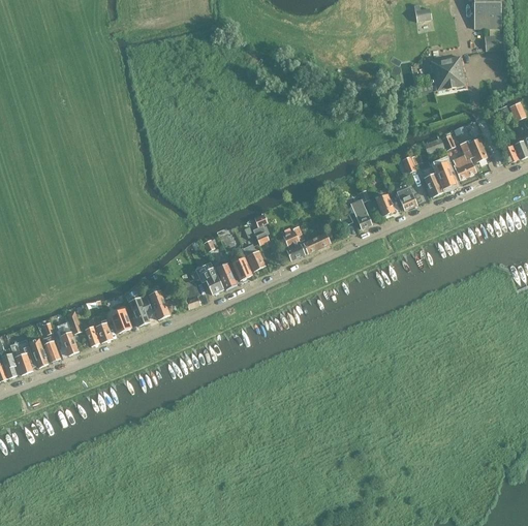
[(472,0),(473,27),(499,27),(498,0),(472,0)]
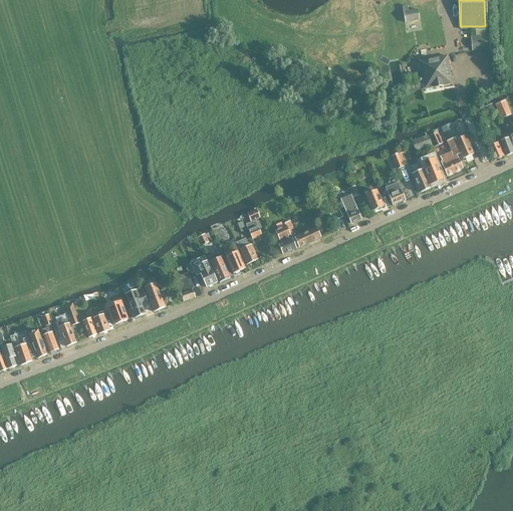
[(418,17),(416,7),(408,9),(407,4),(402,5),(405,19),(418,17)]
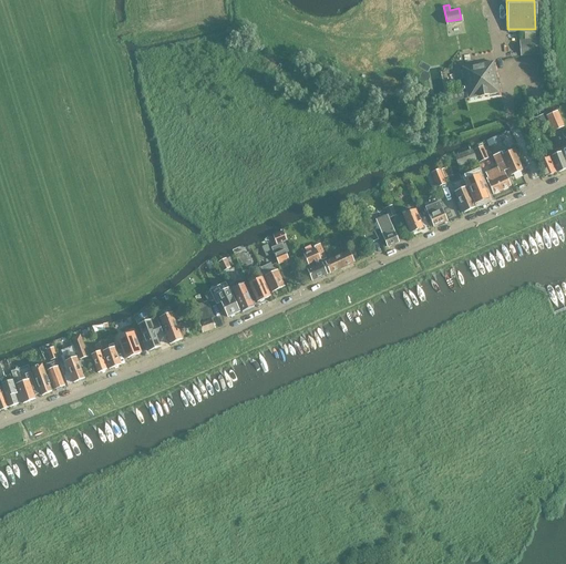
[(538,52),(536,37),(518,38),(521,53),(538,52)]
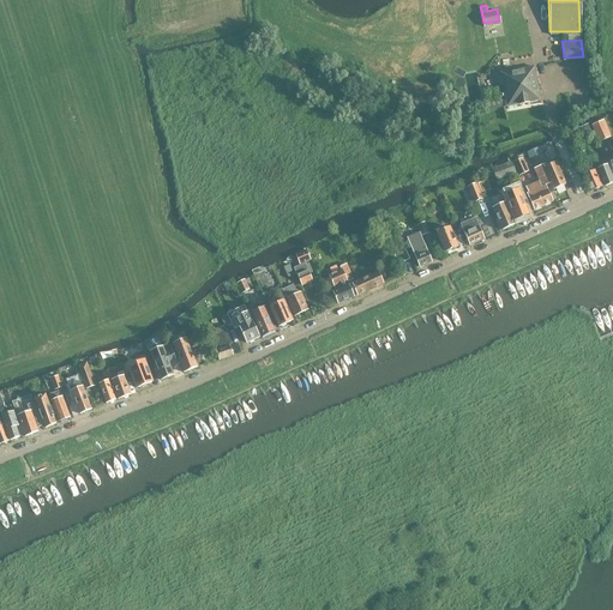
[(503,89),(505,104),(518,102),(527,100),(540,97),(536,83),(533,64),(499,70),(503,89)]
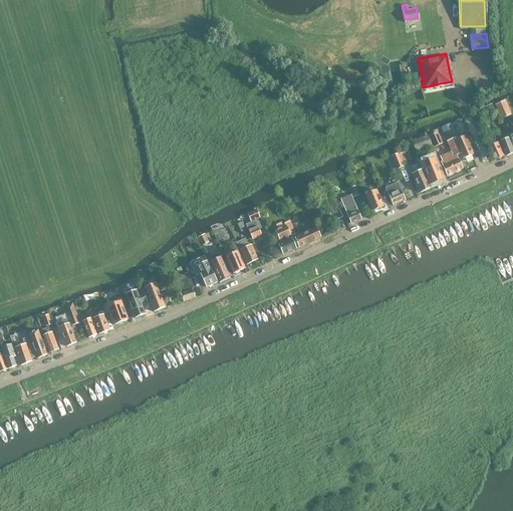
[(494,103),(500,116),(510,111),(504,98),(494,103)]
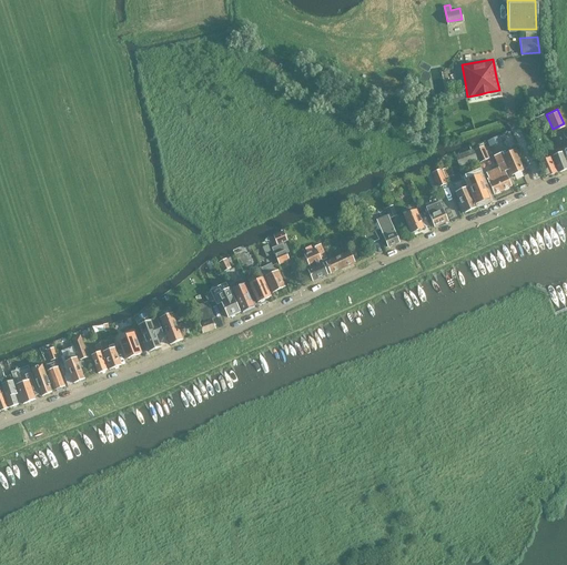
[(488,155),(484,144),(474,149),(479,160),(488,155)]
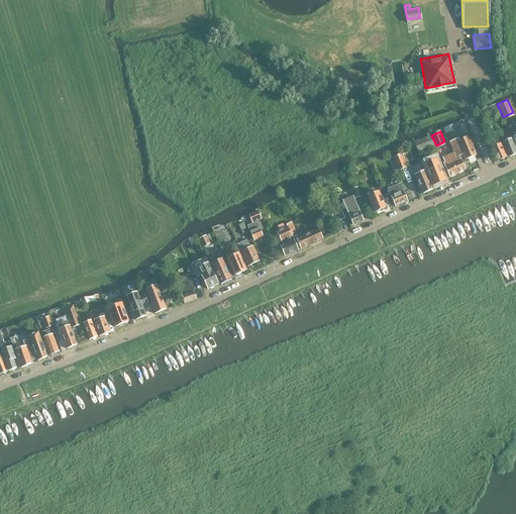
[(506,155),(497,132),(493,134),(496,142),(491,144),(496,159),(506,155)]
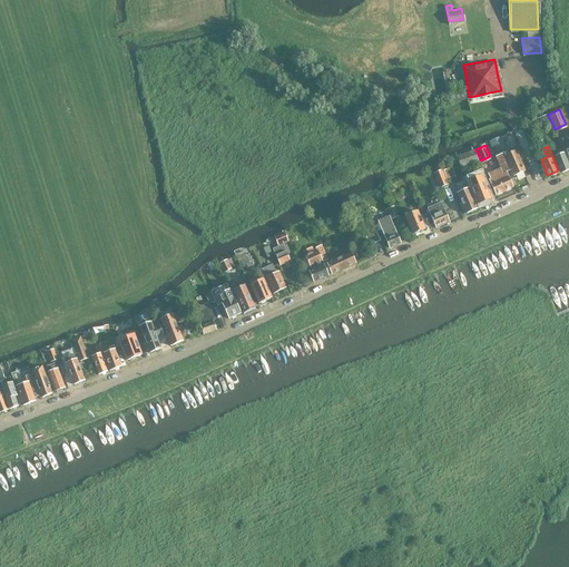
[(478,157),(473,147),(455,154),(460,164),(478,157)]
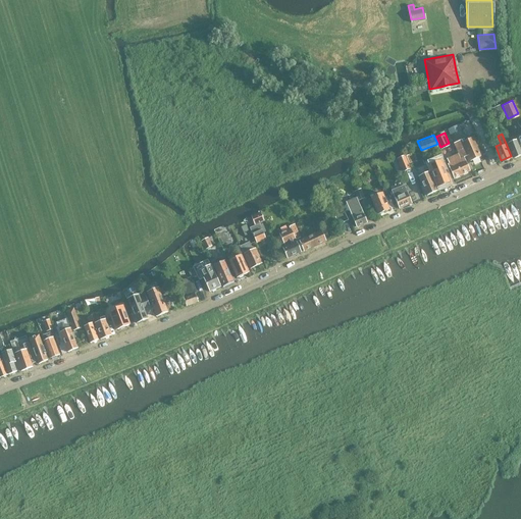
[(468,168),(463,155),(467,153),(469,159),(479,154),(471,136),(462,140),(461,138),(453,142),(457,152),(446,157),(449,162),(447,162),(453,175),(468,168)]
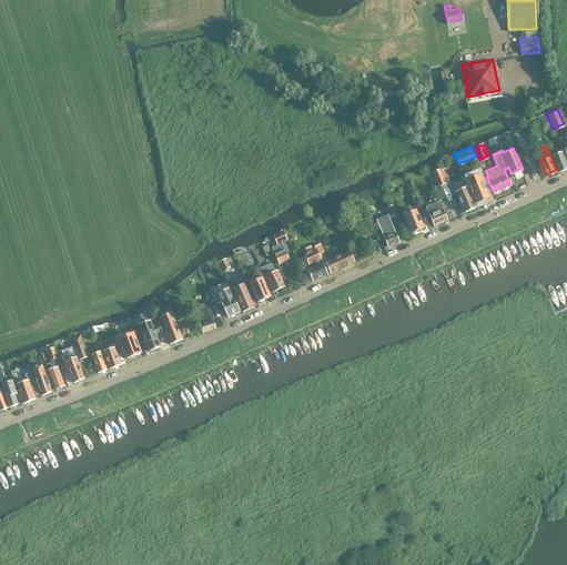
[(566,165),(560,151),(552,154),(558,170),(566,165)]
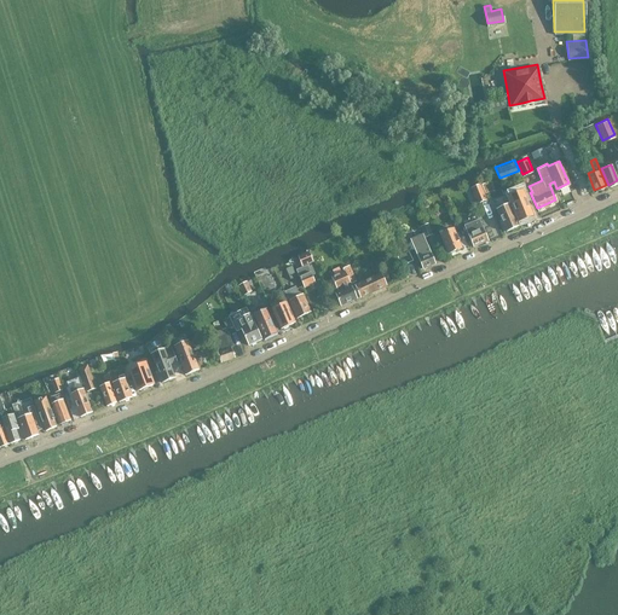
[(491,189),(486,179),(480,183),(484,191),(491,189)]
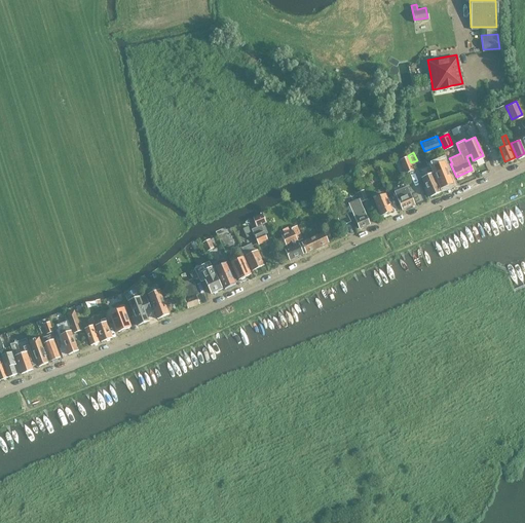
[(413,167),(407,154),(399,157),(405,171),(409,170),(413,167)]
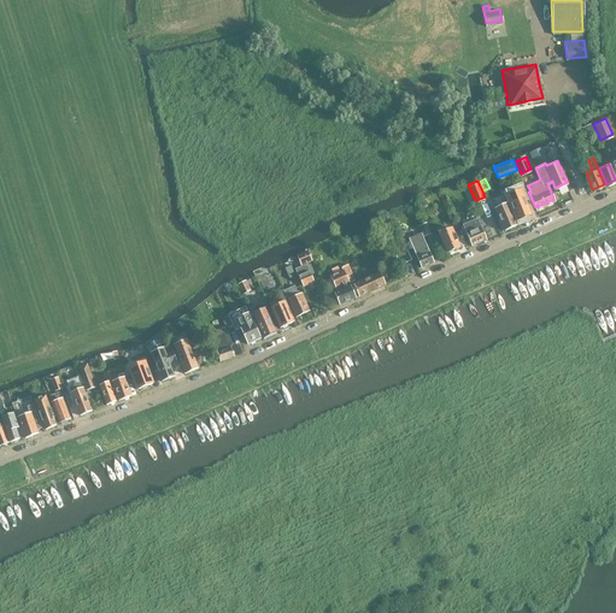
[(531,213),(522,194),(508,200),(516,219),(531,213)]
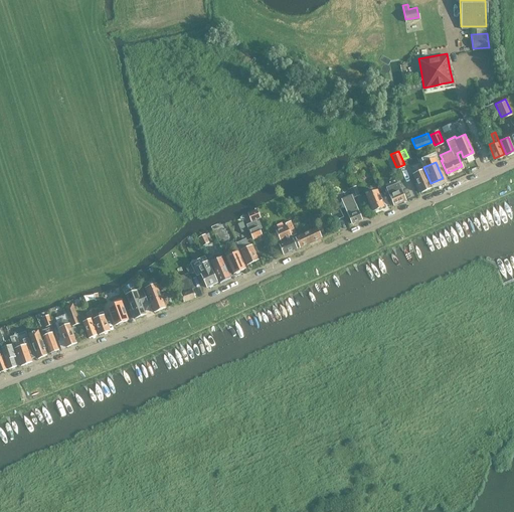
[(431,186),(423,170),(422,168),(411,173),(419,191),(431,186)]
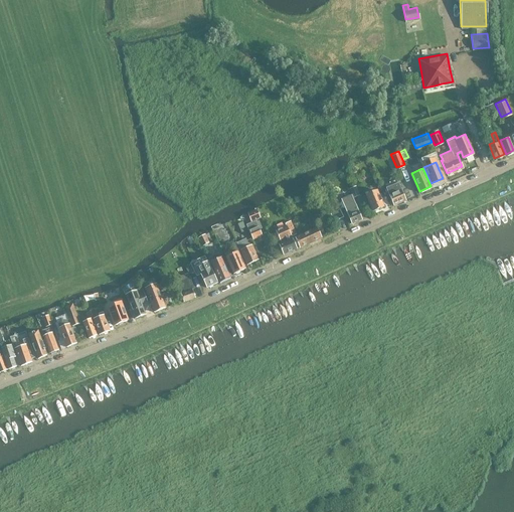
[(400,188),(397,181),(385,186),(392,203),(405,198),(400,188)]
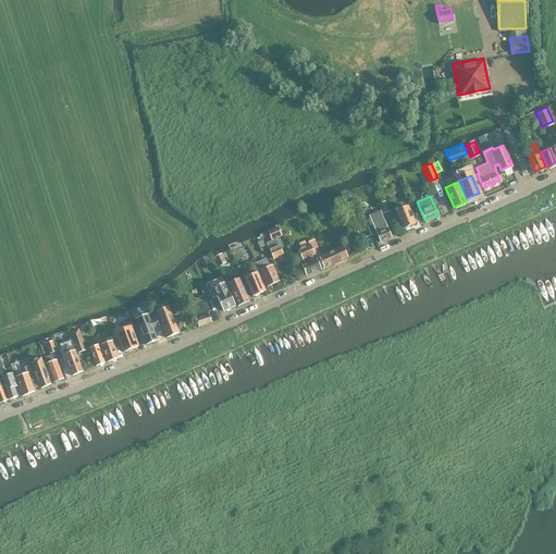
[(384,210),(387,209),(384,200),(378,202),(381,212),(384,210)]
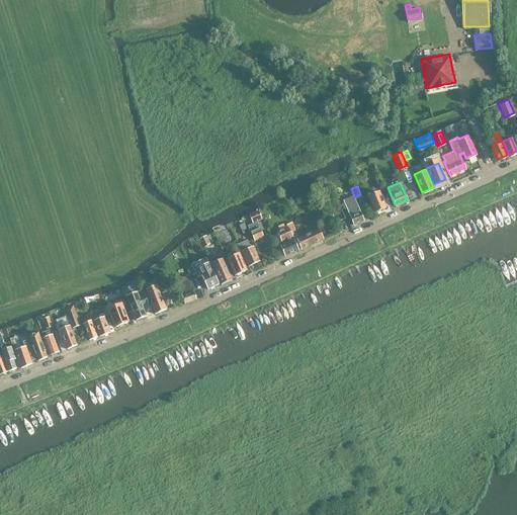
[(385,205),(378,189),(366,194),(373,210),(375,209),(376,210),(379,209),(379,207),(385,205)]
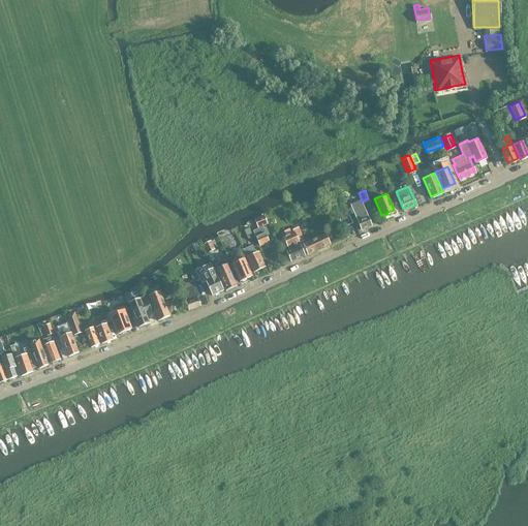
[(371,223),(365,208),(363,204),(361,198),(349,204),(351,208),(361,228),(371,223)]
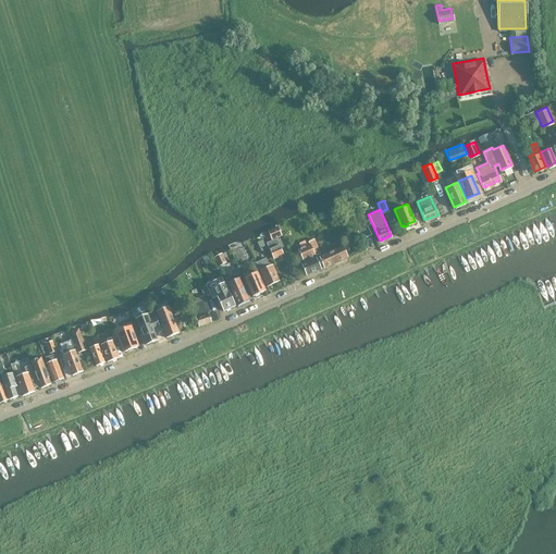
[(282,244),(279,236),(276,237),(275,235),(281,234),(276,224),(267,229),(271,238),(266,242),(269,248),(272,257),(283,253),(280,245),(282,244)]
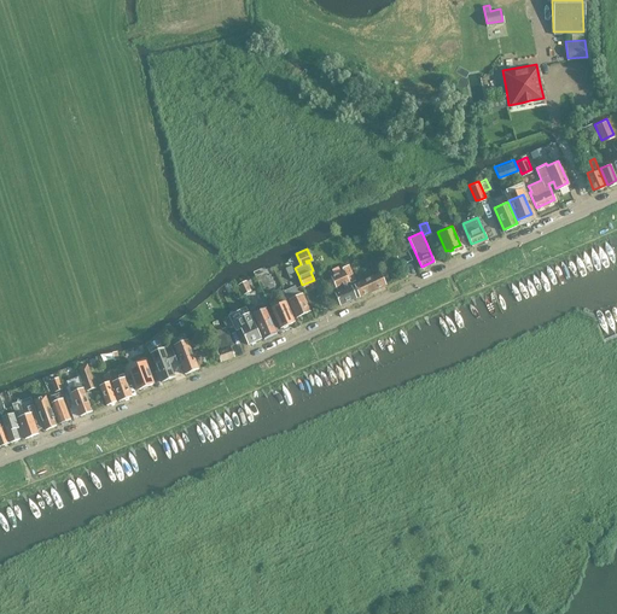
[(412,257),(407,249),(396,253),(400,262),(412,257)]
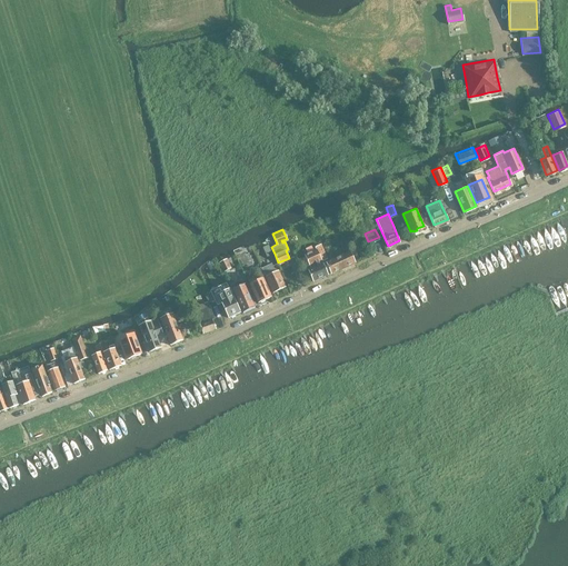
[(267,242),(261,245),(266,255),(271,252),(267,242)]
